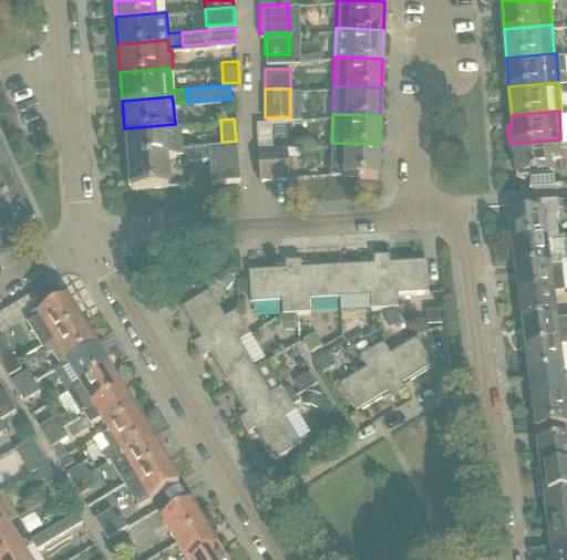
[(175,124),(124,128),(126,156),(164,154),(177,153),(177,159),(193,158),(192,145),(176,146),(175,124)]
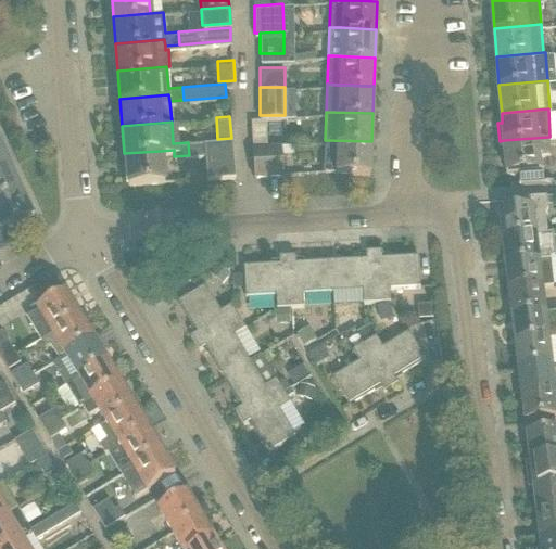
[(550,137),(504,140),(506,169),(519,168),(520,179),(520,180),(543,179),(542,166),(544,166),(544,165),(542,165),(541,152),(551,152),(550,137)]
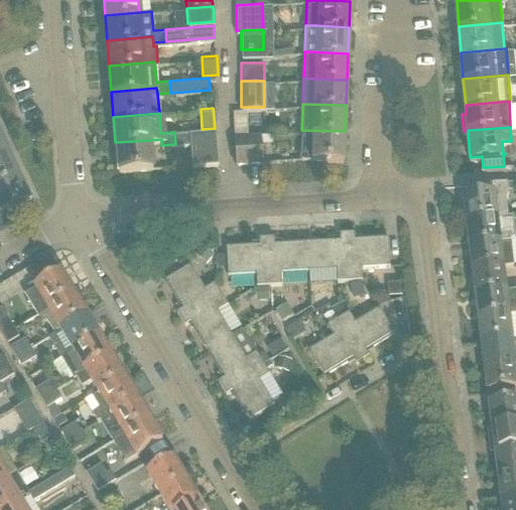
[(215,128),(202,129),(174,132),(175,144),(190,142),(191,163),(218,161),(215,128)]
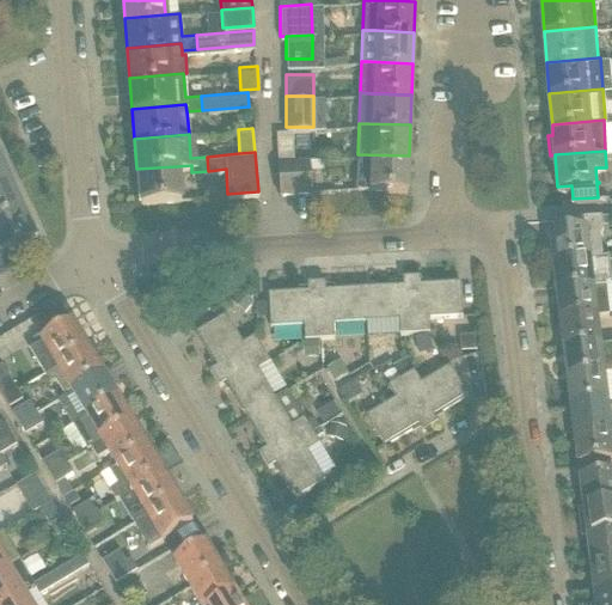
[(409,156),(357,154),(356,185),(407,188),(409,156)]
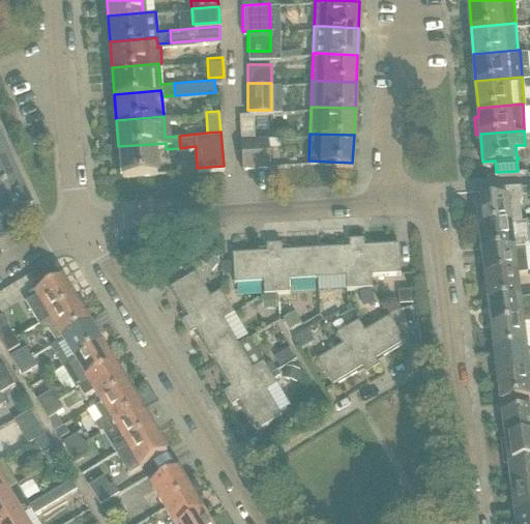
[(254,137),(255,165),(268,164),(266,136),(254,137)]
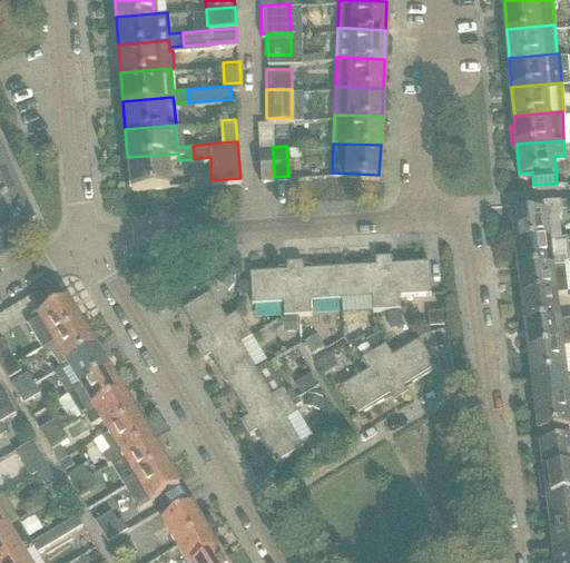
[(274,177),(273,147),(258,148),(261,177),(274,177)]
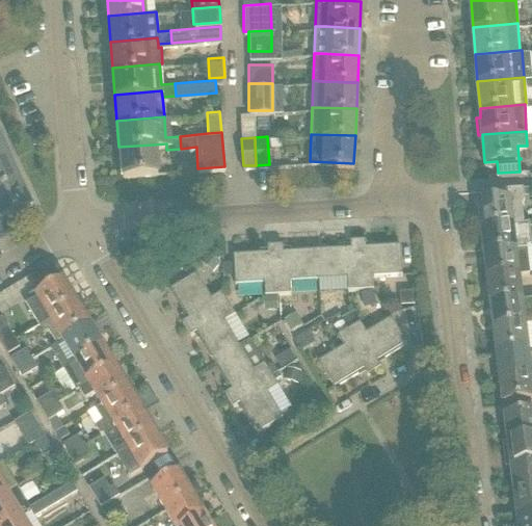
[(156,172),(154,145),(118,147),(122,174),(156,172)]
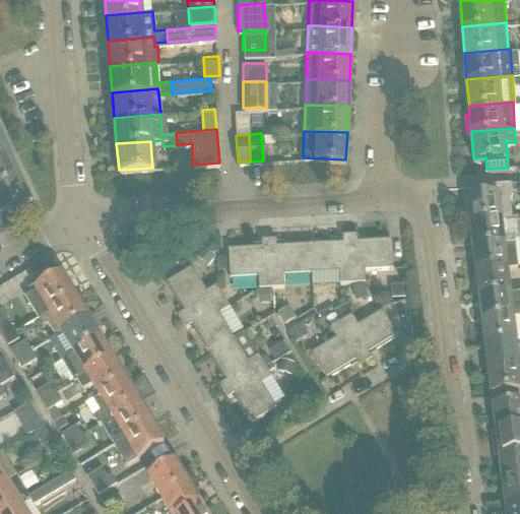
[(0,182),(17,175),(6,151),(0,153),(0,182)]
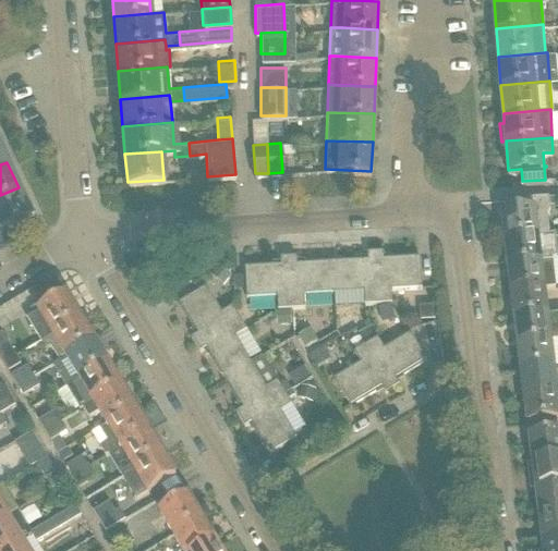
[(0,195),(0,227),(31,213),(19,187),(0,195)]
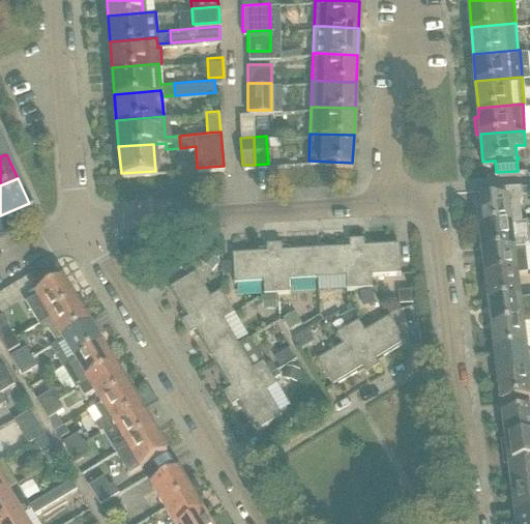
[(522,195),(521,183),(502,184),(504,195),(476,199),(478,210),(474,211),(475,224),(479,224),(510,221),(522,219),(520,199),(522,195)]
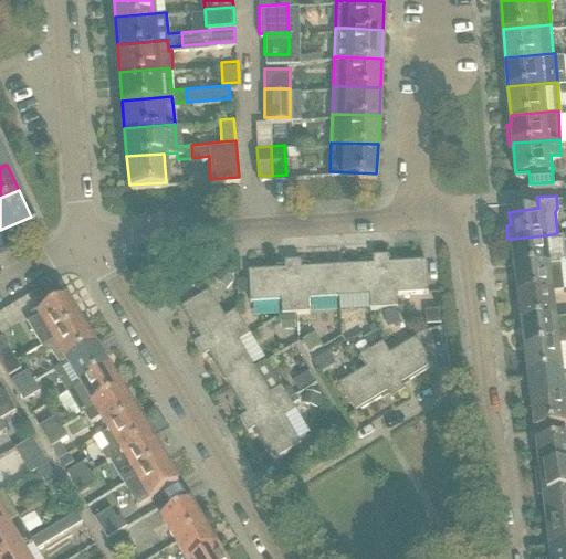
[(545,235),(512,239),(515,265),(565,260),(563,232),(557,233),(545,235)]
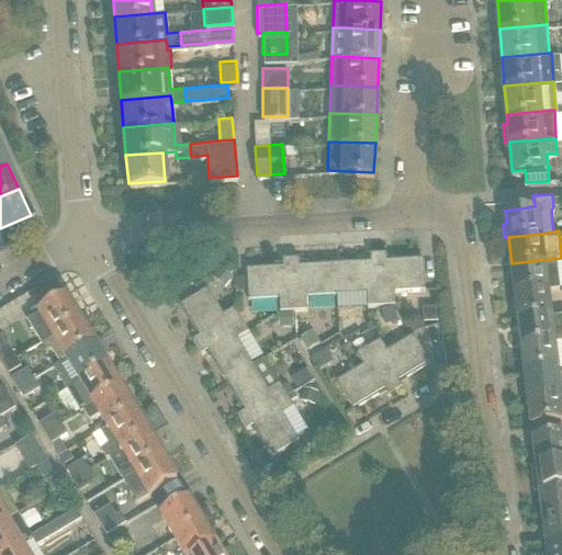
[(386,249),(379,250),(382,302),(395,301),(394,287),(425,286),(423,255),(386,257),(386,249)]
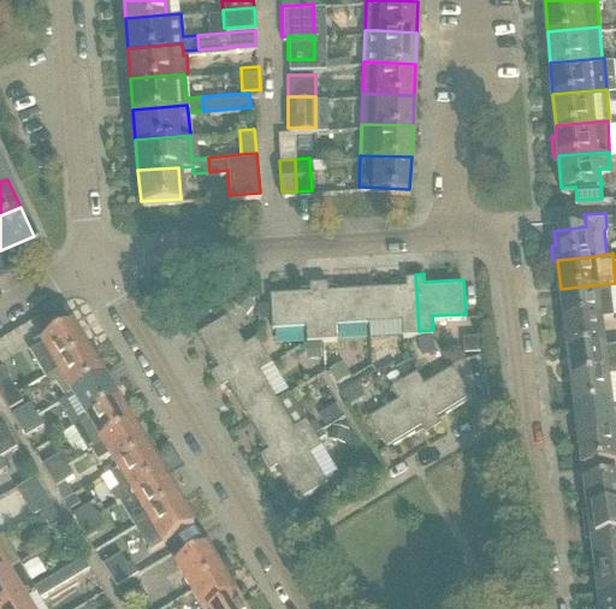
[(406,283),(367,285),(369,319),(402,318),(403,332),(419,331),(415,275),(406,275),(406,283)]
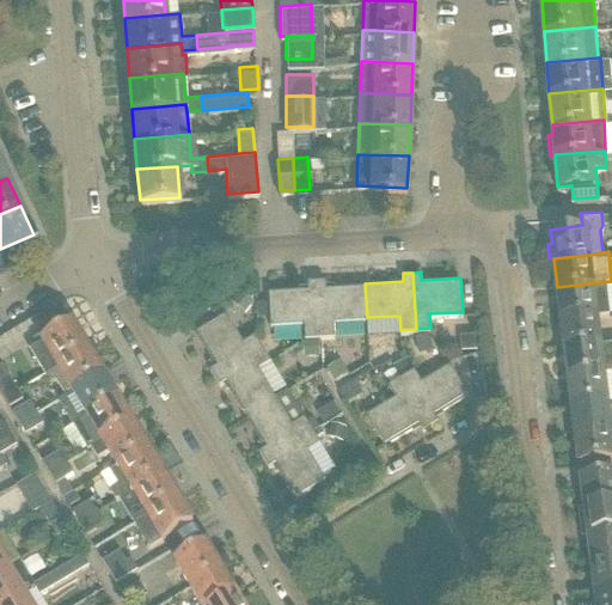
[(319,334),(316,277),(307,279),(308,287),(269,288),(270,323),(304,321),(305,335),(319,334)]
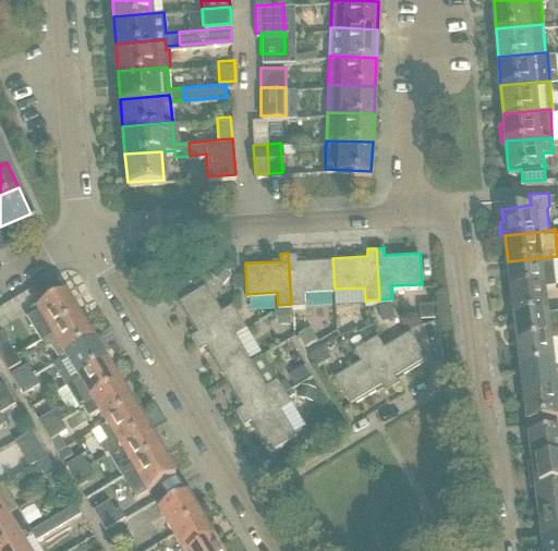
[(296,253),(288,253),(291,304),(305,304),(304,291),(335,289),(332,258),(298,260),(296,253)]
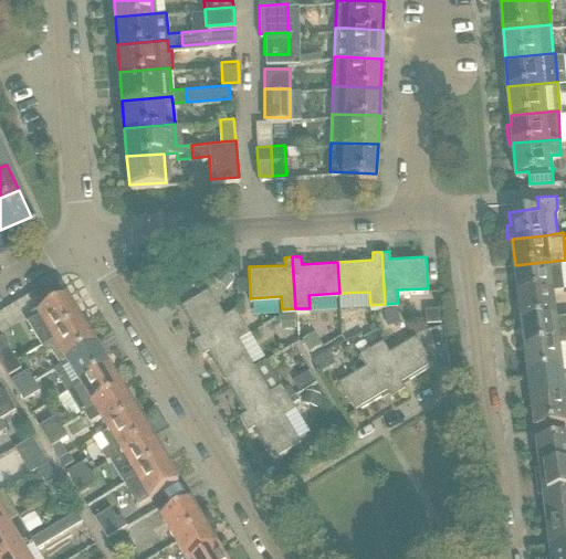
[(565,260),(515,265),(519,292),(552,287),(549,272),(565,270),(565,260)]
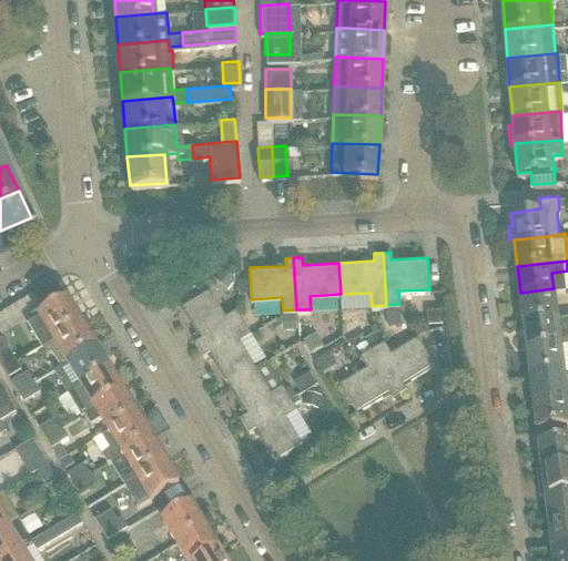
[(224,265),(216,275),(226,284),(235,275),(232,273),(227,268),(224,265)]
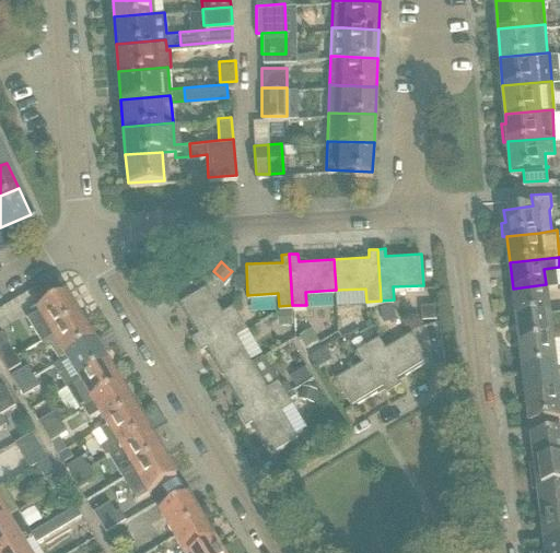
[(53,278),(42,284),(49,296),(60,290),(53,278)]
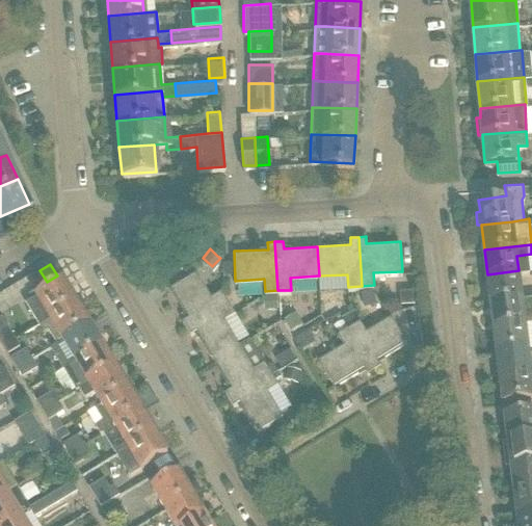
[(187,325),(229,299),(221,288),(211,295),(196,270),(170,285),(188,315),(183,318),(187,325)]
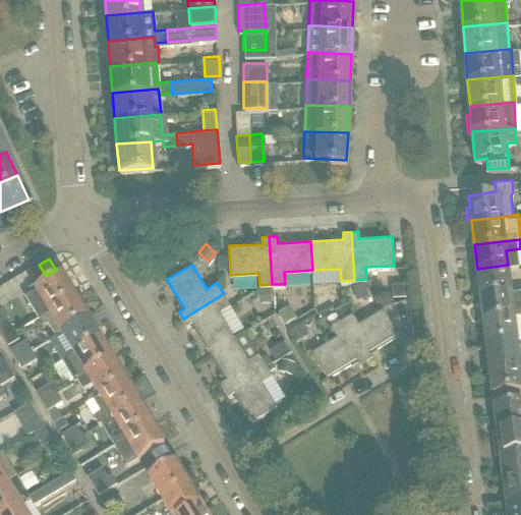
[(508,265),(477,269),(480,293),(511,289),(508,265)]
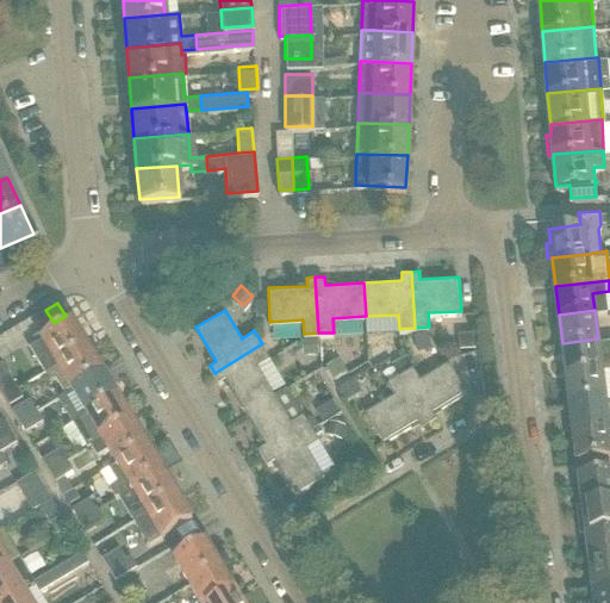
[(45,368),(87,342),(73,317),(30,343),(45,368)]
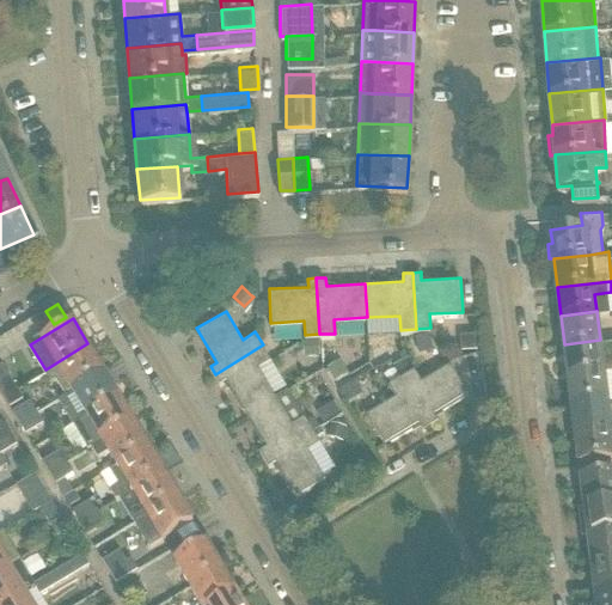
[(429,329),(415,332),(420,349),(434,346),(429,329)]
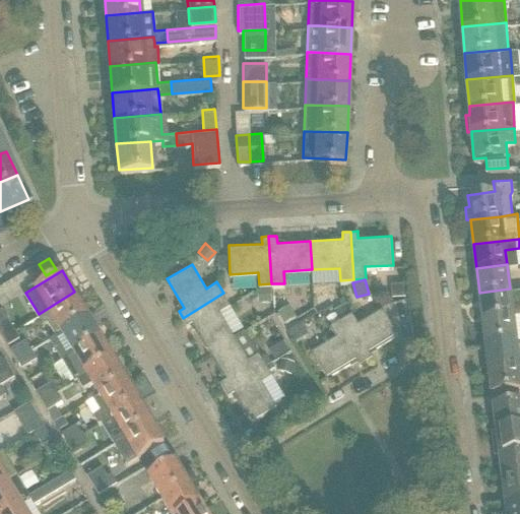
[(403,280),(391,280),(391,295),(404,294),(403,280)]
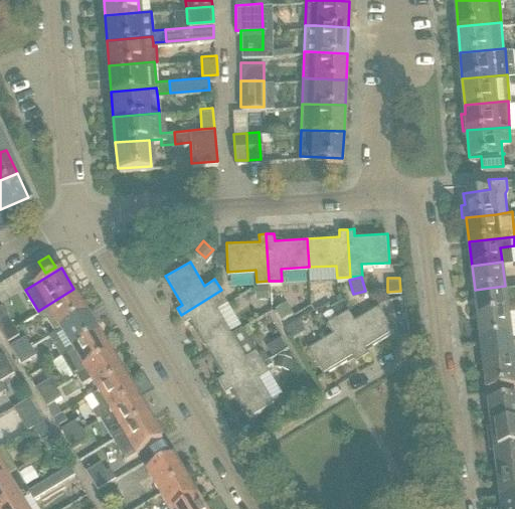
[(269,282),(255,283),(255,295),(269,294),(269,282)]
